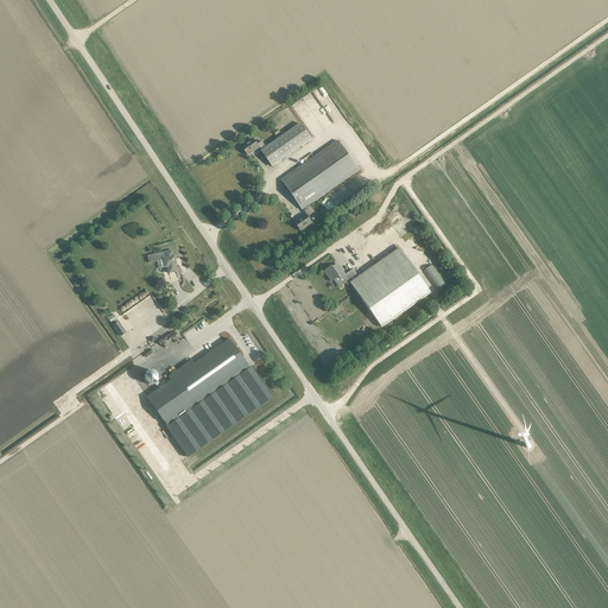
[(309,94),(303,99),(315,113),(321,108),(309,94)]
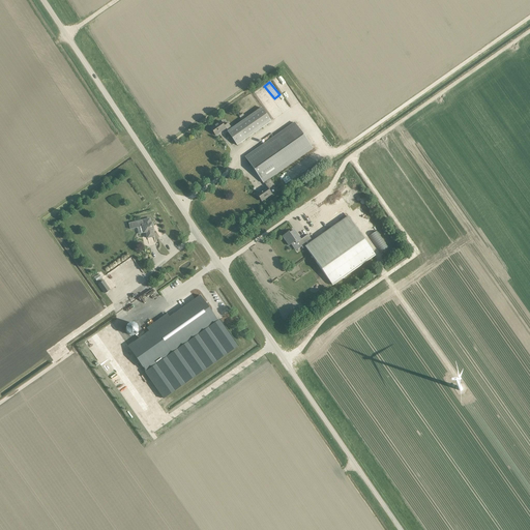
[(232,128),(228,131),(237,146),(271,122),(261,108),(232,128)]
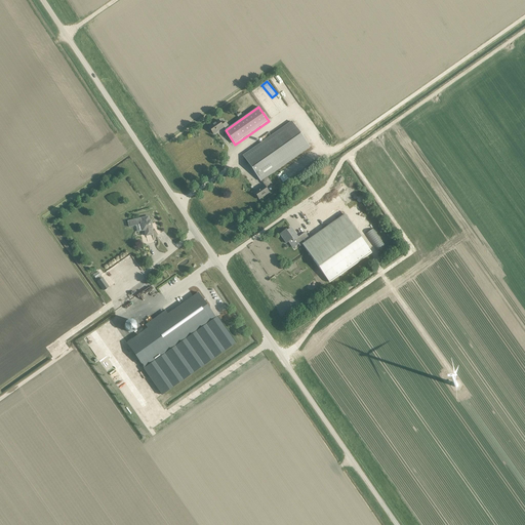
[(210,131),(211,132),(213,134),(224,127),(226,130),(230,127),(226,122),(221,125),(218,120),(208,127),(210,130),(210,131)]
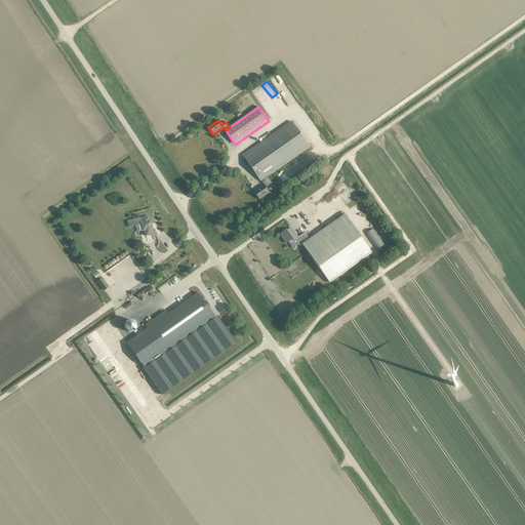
[(243,156),(260,182),(261,182),(268,177),(310,148),(291,122),(243,156)]
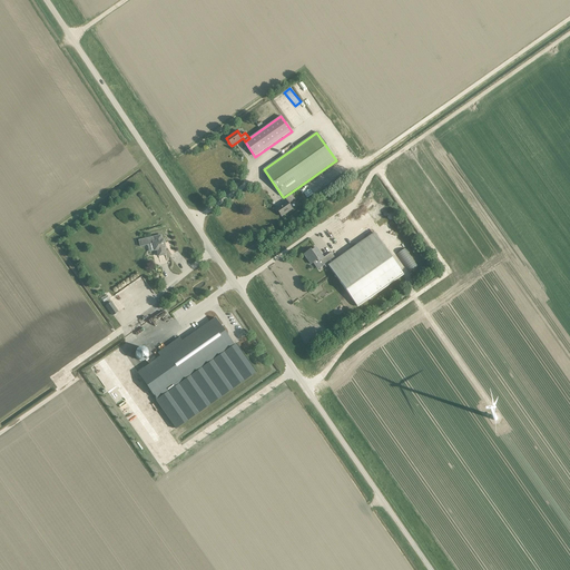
[(277,214),(279,214),(282,217),(292,209),(288,204),(295,199),(291,193),(284,197),(287,200),(276,208),(277,212),(277,214)]
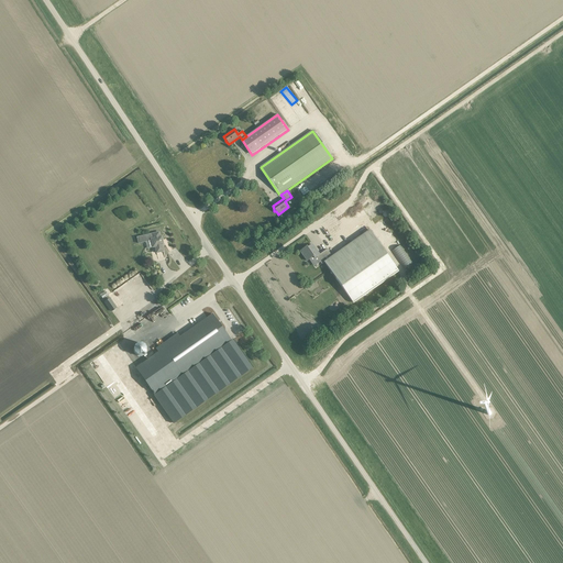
[(398,271),(370,230),(332,257),(324,263),(352,302),(398,271)]
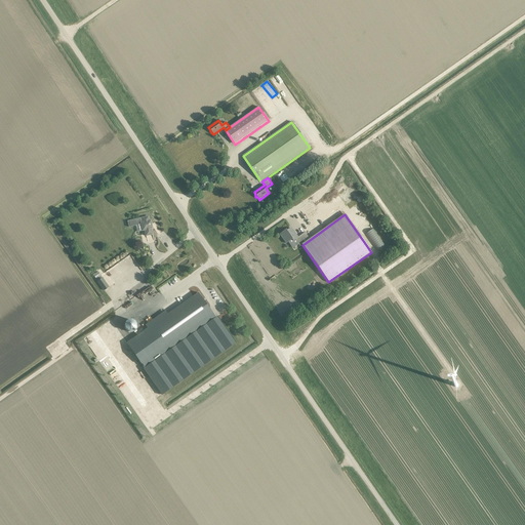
[(145,231),(146,236),(153,235),(151,229),(152,229),(151,221),(150,221),(148,217),(142,218),(143,224),(142,224),(143,231),(145,231)]
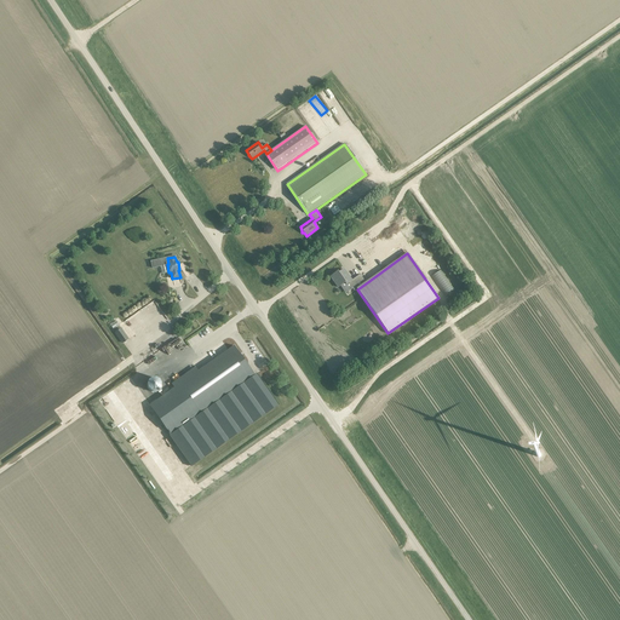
[(332,276),(339,287),(345,283),(346,285),(349,283),(354,291),(357,290),(366,283),(360,275),(351,281),(344,269),(338,274),(338,273),(332,276)]
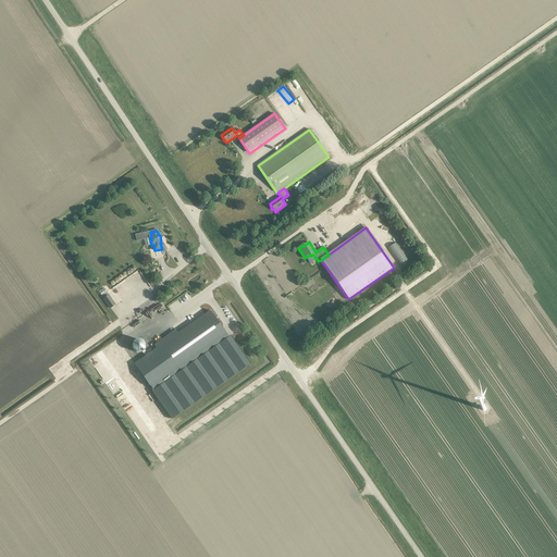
[(109,296),(104,299),(111,308),(115,306),(109,296)]
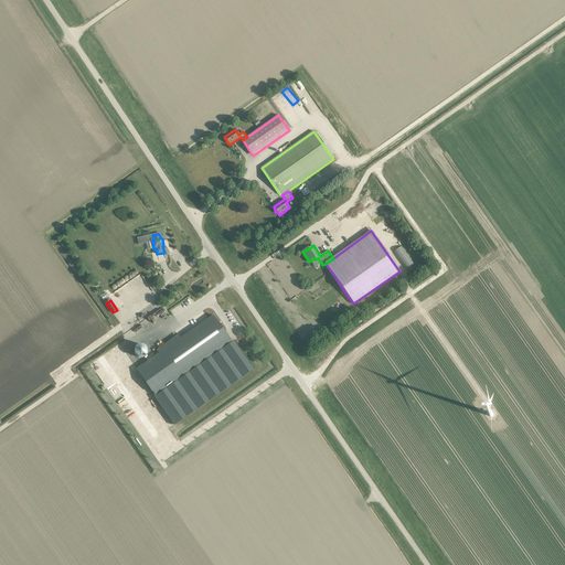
[(156,396),(155,397),(174,425),(253,370),(233,342),(232,342),(213,316),(137,370),(156,396)]
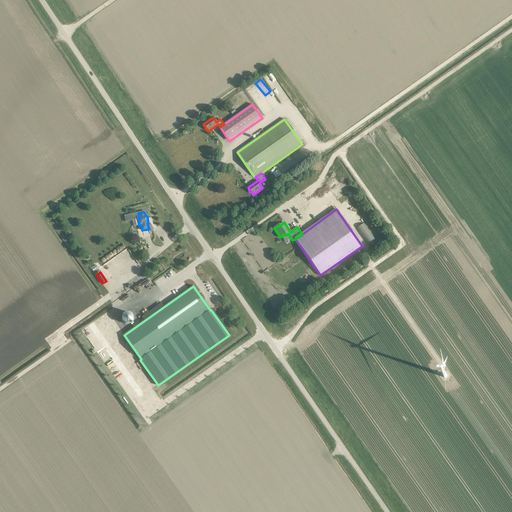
[(123,314),(123,315),(122,316),(122,317),(122,318),(122,319),(122,320),(122,321),(123,321),(123,322),(124,322),(125,323),(126,324),(127,324),(128,324),(129,324),(130,323),(131,323),(131,322),(132,322),(133,321),(133,320),(133,319),(133,318),(133,317),(133,316),(132,315),(132,314),(131,314),(131,313),(130,313),(129,313),(128,312),(127,312),(126,313),(125,313),(124,313),(124,314),(123,314)]
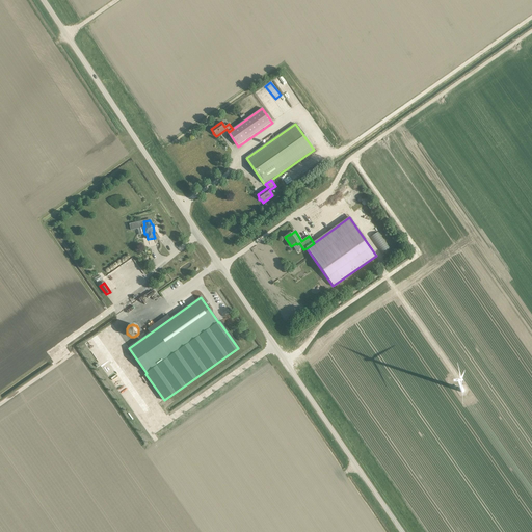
[(464,392),(454,375),(449,378),(450,380),(453,379),(461,394),(464,392)]
